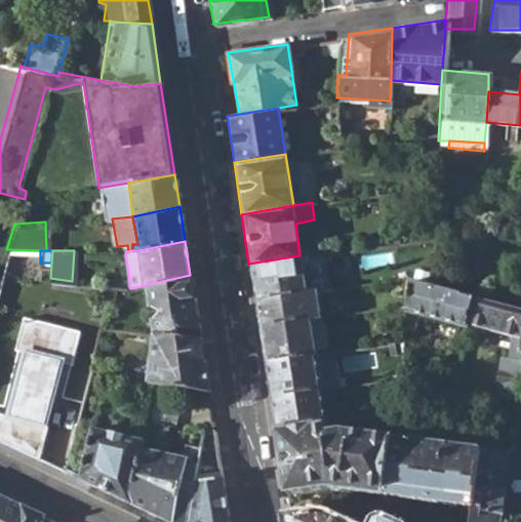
[(248,264),(254,298),(332,285),(326,251),(299,255),(248,264)]
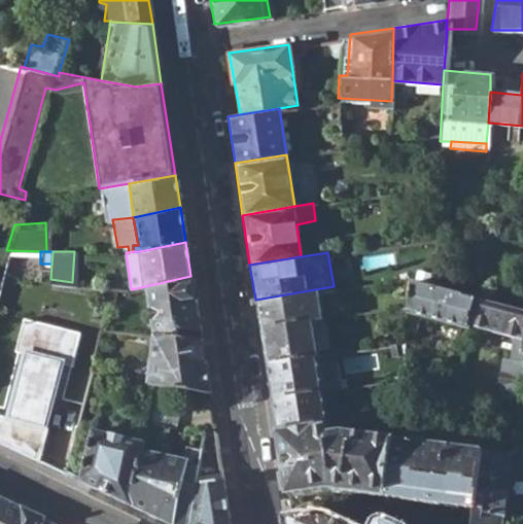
[(478,269),(476,297),(522,309),(522,307),(522,297),(504,291),(508,277),(478,269)]
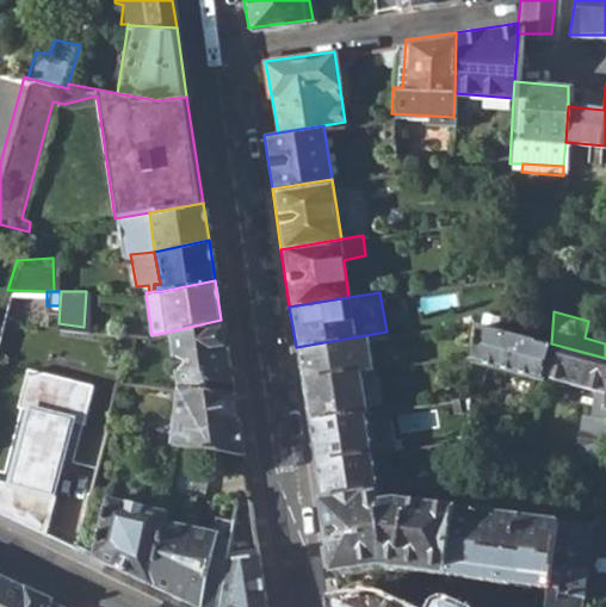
[(168,332),(175,384),(232,389),(221,320),(168,332)]
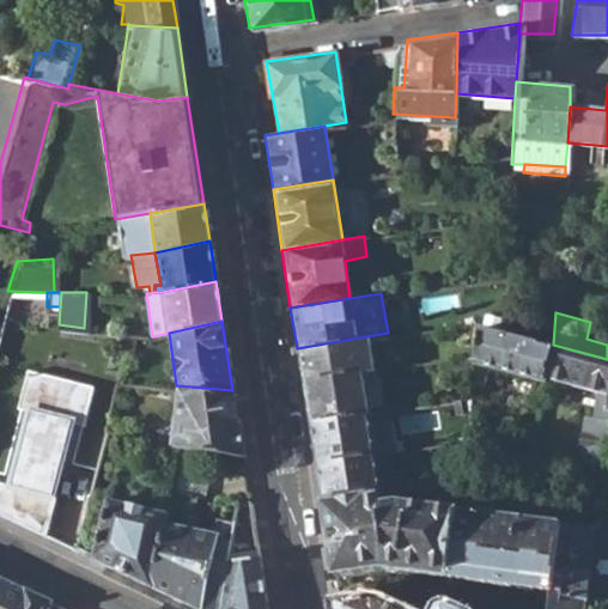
[(543,382),(546,377),(553,345),(498,329),(479,323),(470,382),(486,385),(491,367),(543,382)]
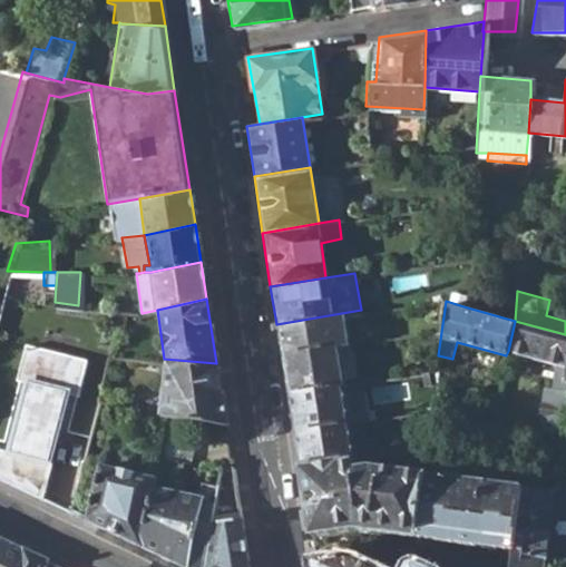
[(276,324),(281,353),(335,344),(348,342),(345,328),(366,324),(363,309),(361,310),(276,324)]
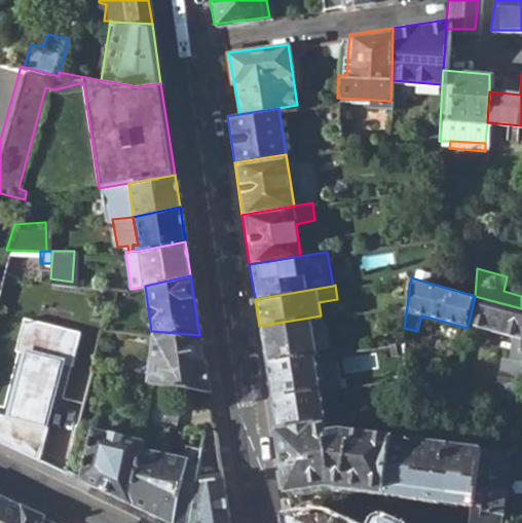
[(513,337),(511,359),(521,360),(521,308),(475,296),(469,324),(513,337)]
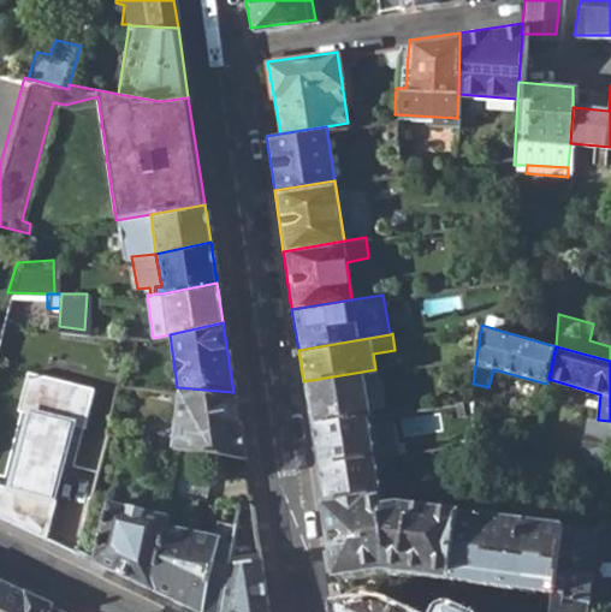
[(383,368),(375,369),(362,372),(368,408),(387,404),(383,368)]
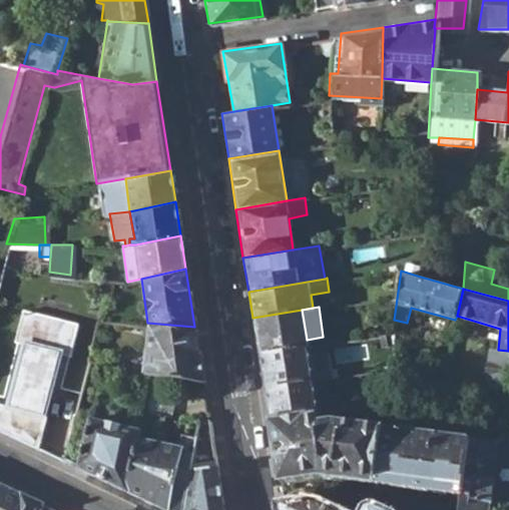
[(77,321),(22,308),(14,340),(24,343),(9,405),(44,414),(59,351),(69,353),(77,321)]
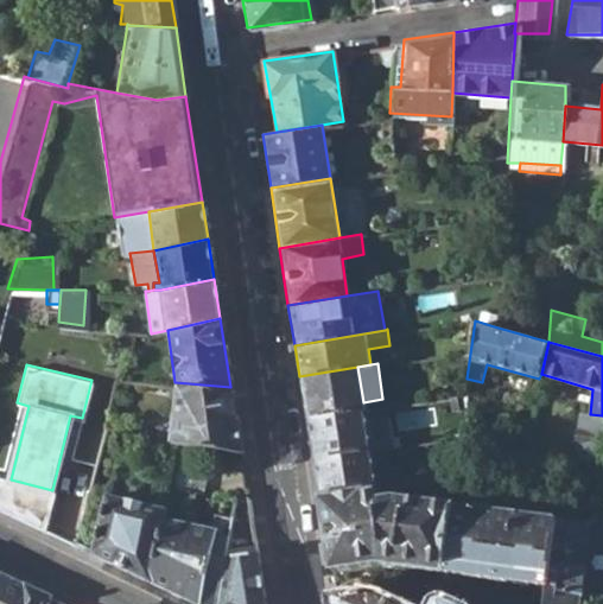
[(299,376),(305,417),(361,409),(365,409),(363,402),(357,367),(299,376)]
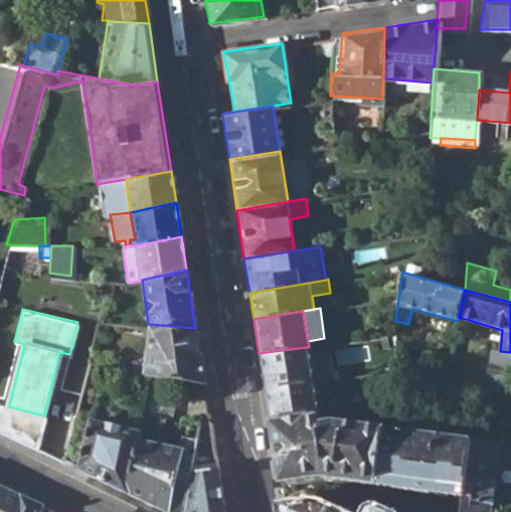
[(203,377),(195,328),(148,324),(143,371),(203,377)]
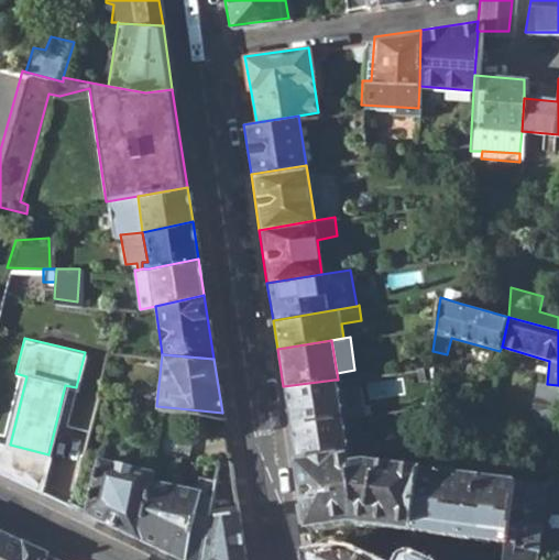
[(283,386),(288,425),(340,418),(335,380),(283,386)]
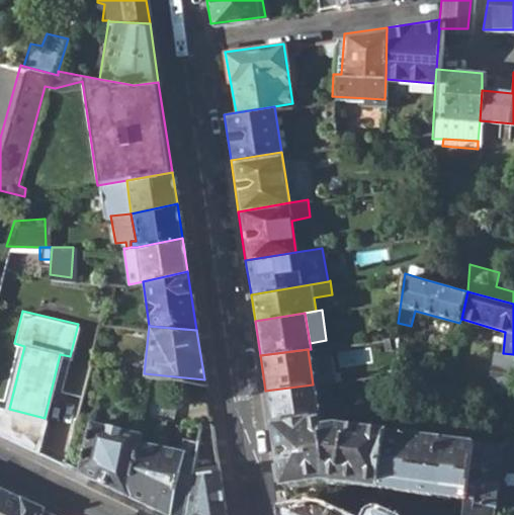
[(513,376),(513,365),(513,354),(503,353),(501,375),(513,376)]
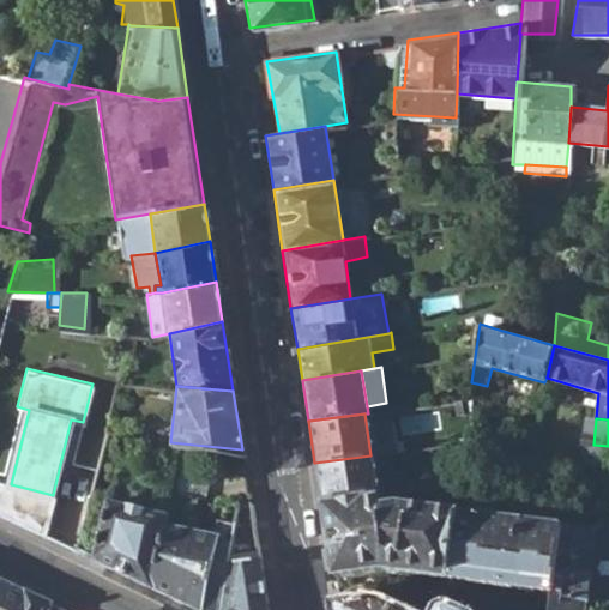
[(314,463),(320,501),(373,493),(378,493),(371,456),(314,463)]
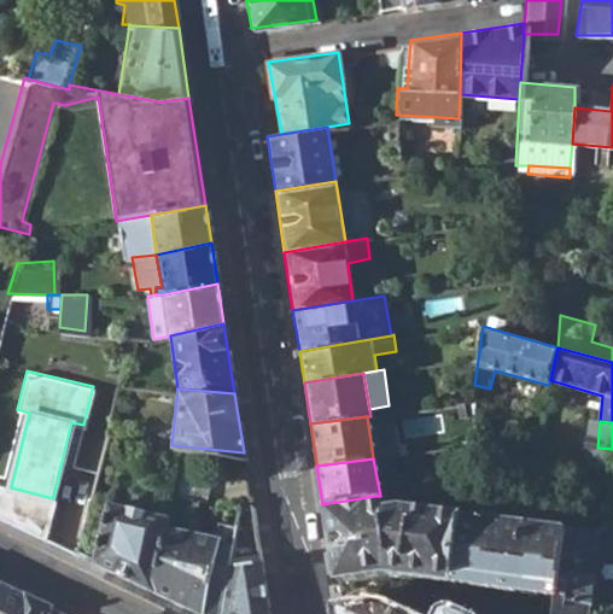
[(11,487),(0,484),(0,516),(45,538),(53,498),(11,487)]
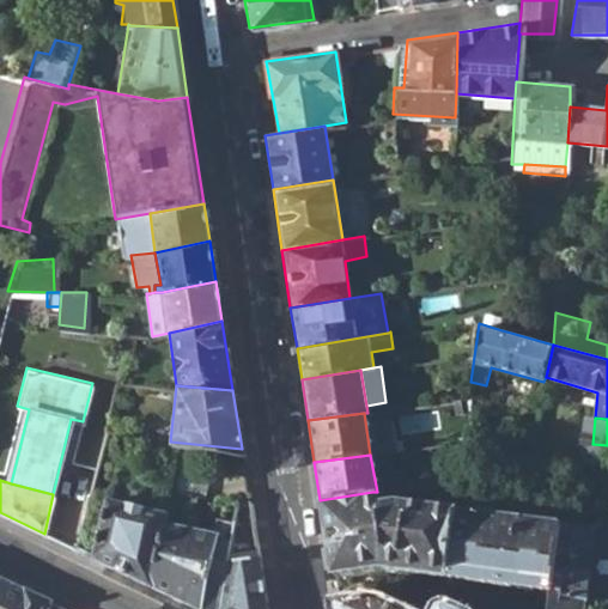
[(384,566),(551,590),(559,521),(396,500),(374,504),(372,492),(320,500),(332,574),(384,566)]
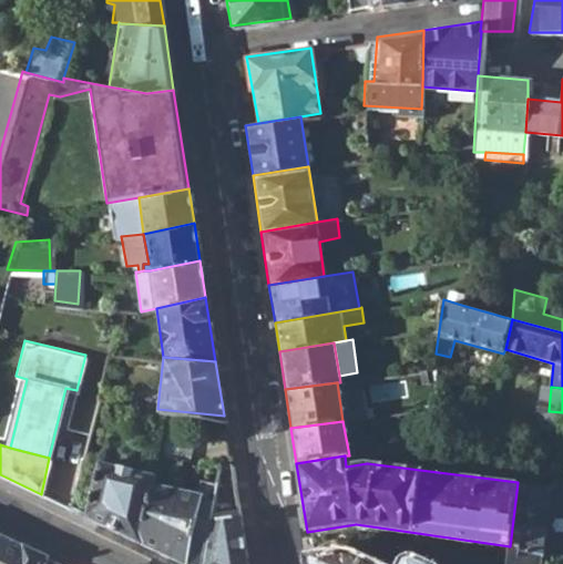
[(216,482),(212,504),(201,563),(246,563),(229,459),(221,463),(216,482)]
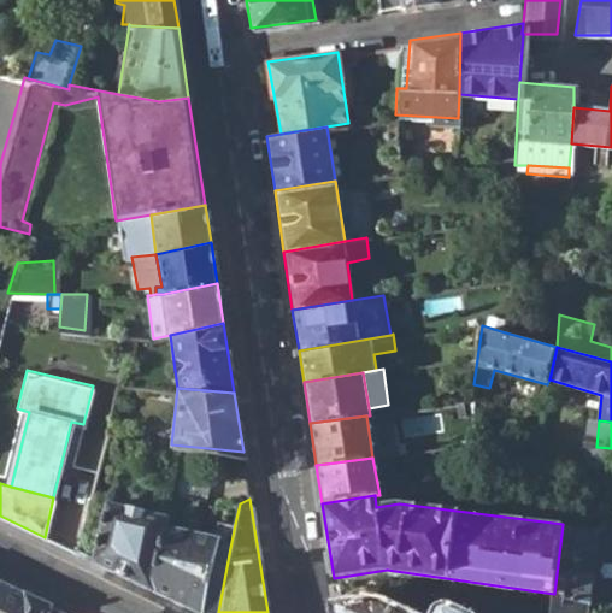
[(94,561),(149,587),(163,523),(165,513),(106,500),(94,561)]
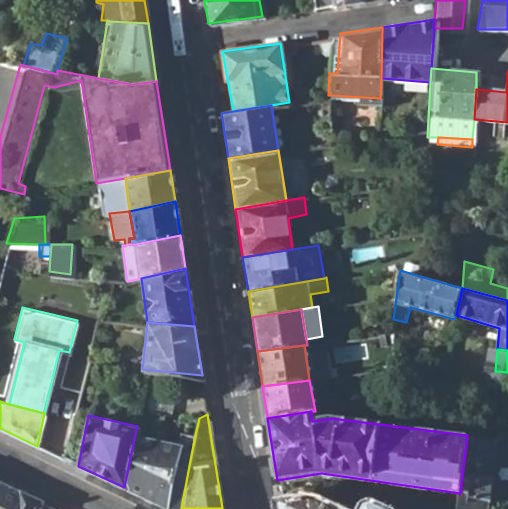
[(507,431),(500,431),(499,440),(507,440),(507,431)]
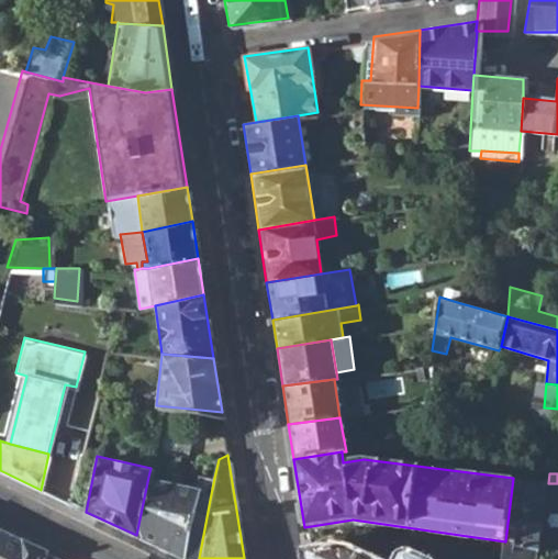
[(136,535),(186,558),(199,558),(210,500),(214,478),(200,474),(196,489),(148,477),(136,535)]
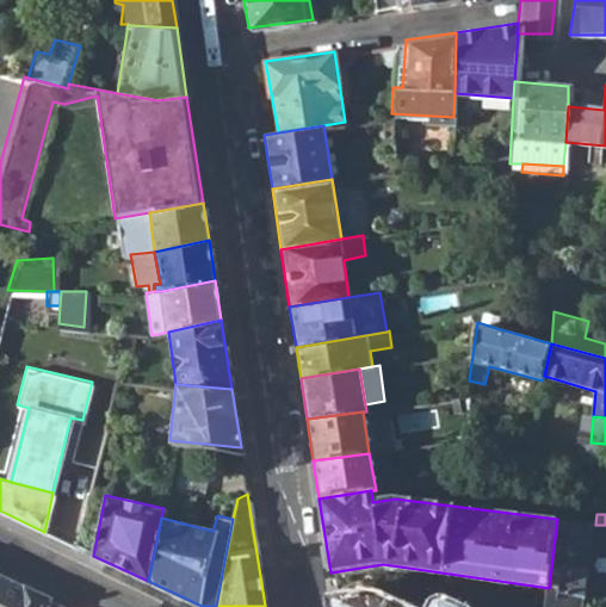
[(549,588),(545,606),(582,606),(589,544),(592,524),(557,519),(549,588)]
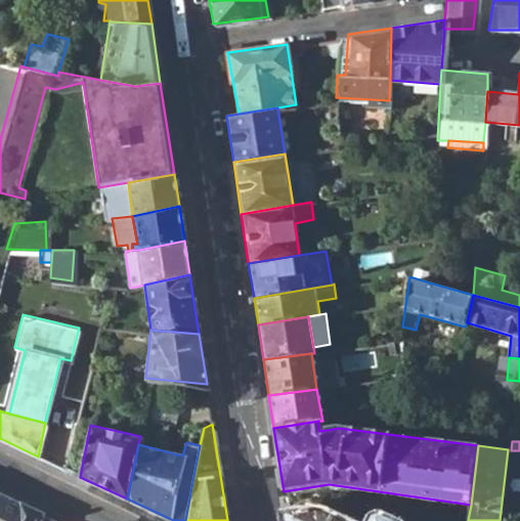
[(519,450),(511,450),(508,449),(506,467),(519,468),(519,450)]
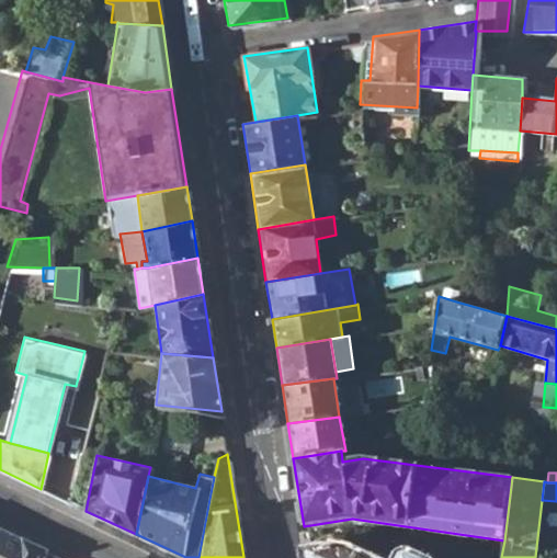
[(0,557),(38,557),(44,548),(0,527),(0,557)]
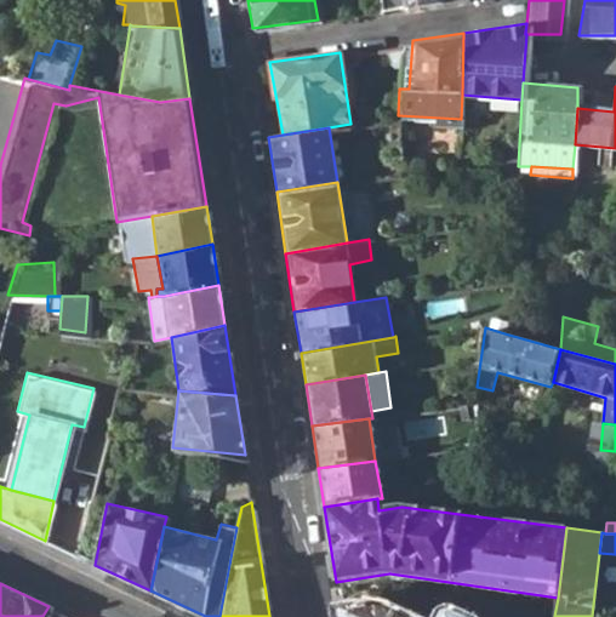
[(471,616),(454,610),(448,611),(444,616),(401,616),(391,611),(388,593),(381,588),(370,590),(365,584),(337,589),(341,616),(471,616)]
